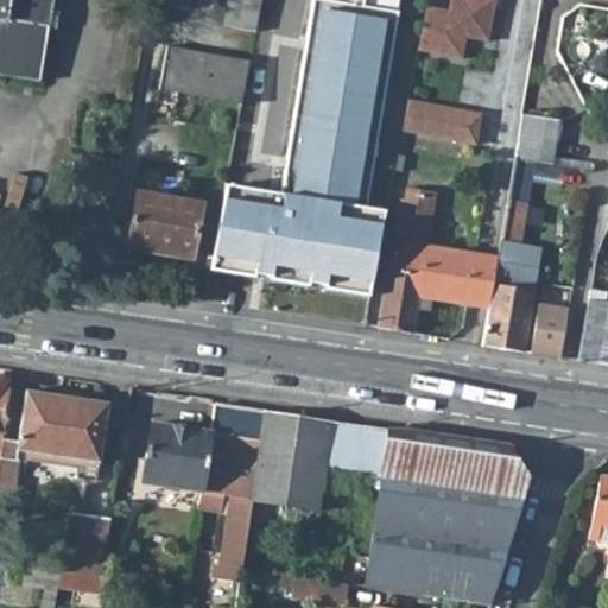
[(0,0),(0,74),(38,80),(46,27),(55,29),(57,12),(49,11),(50,0),(0,0)]
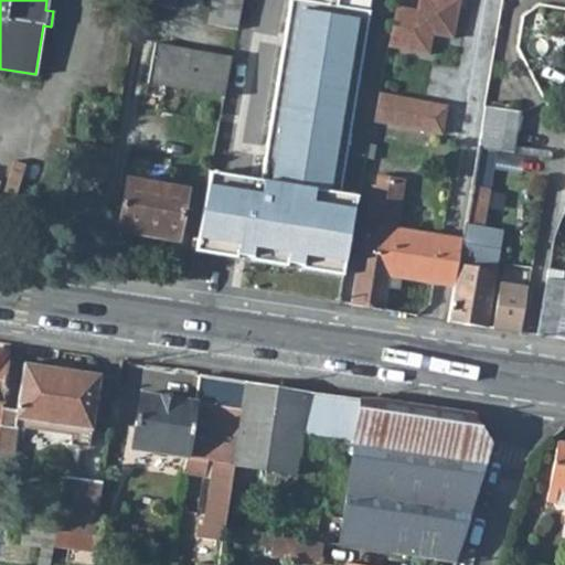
[(210,0),(205,23),(236,30),(242,0),(210,0)]
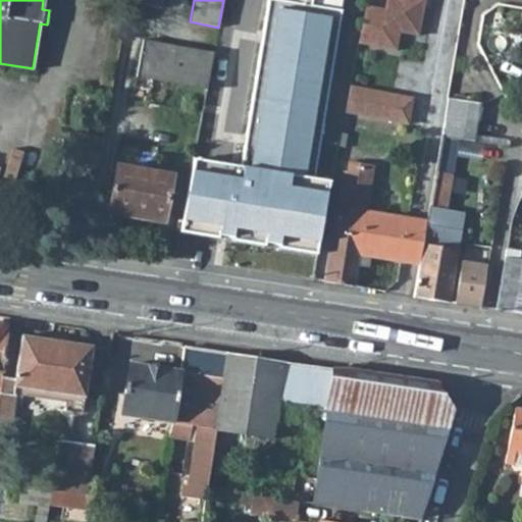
[(303,0),(297,35),(318,39),(325,0),(303,0)]
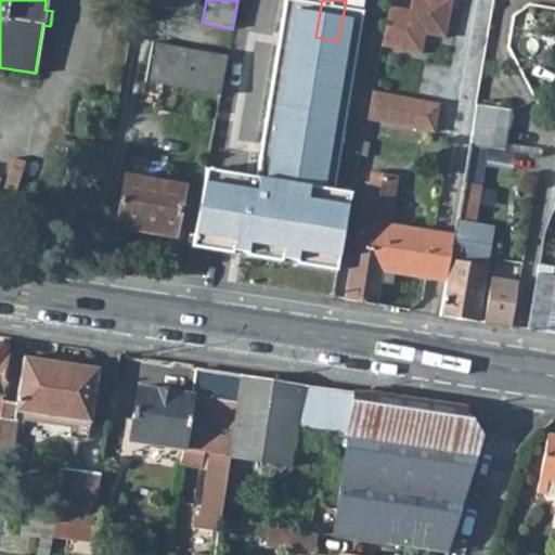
[(452,0),(411,0),(409,10),(389,7),(382,47),(422,54),(425,35),(446,39),(452,0)]
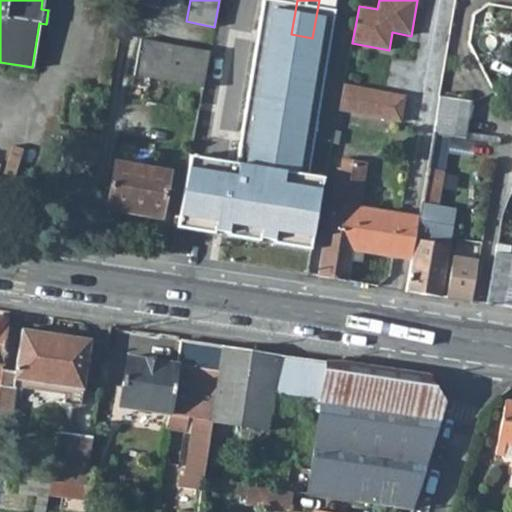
[(209,52),(140,39),(133,73),(202,86),(209,52)]
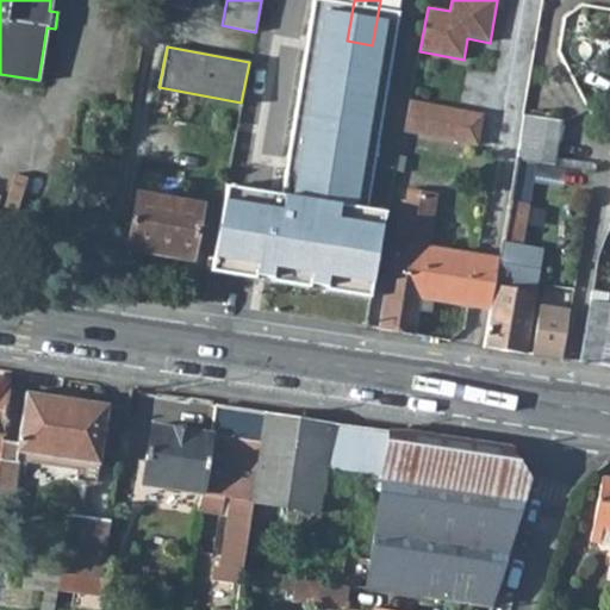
[(472,114),(410,101),(406,117),(470,129),(472,114)]
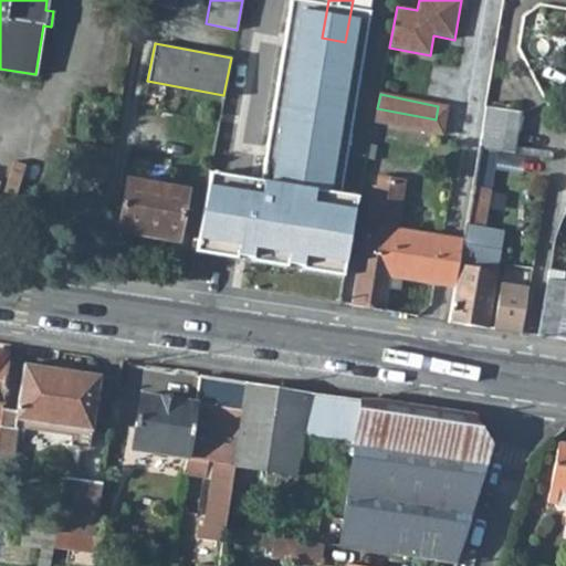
[(448,108),(438,106),(436,119),(446,122),(448,108)]
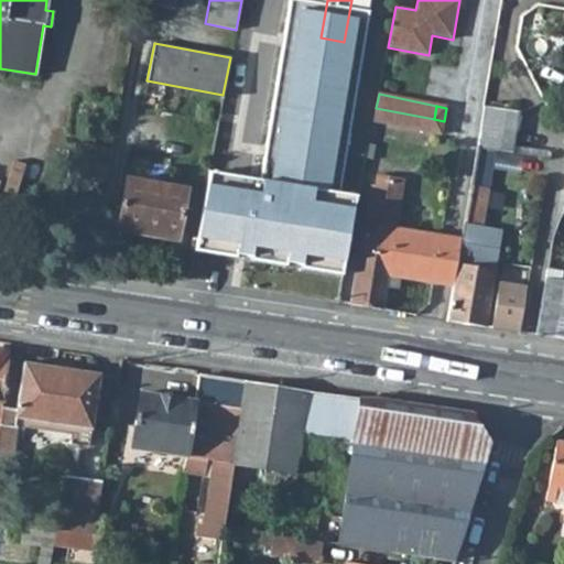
[(519,112),(484,107),(479,128),(476,147),(494,150),(512,152),(519,112)]
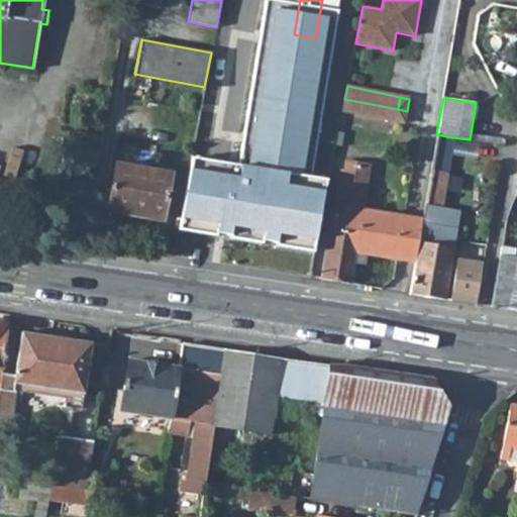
[(398,109),(344,99),(341,111),(395,121),(398,109)]
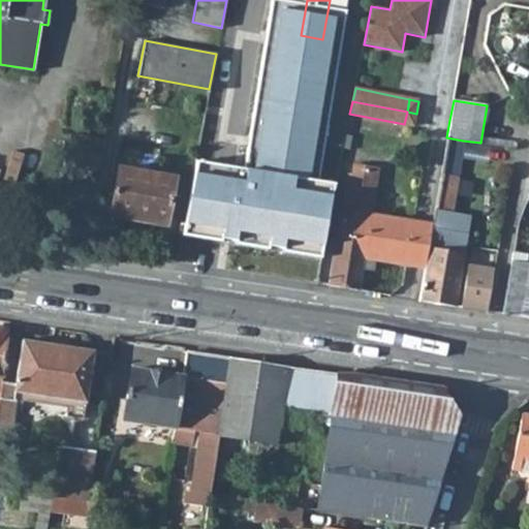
[(416,114),(407,112),(404,124),(413,126),(416,114)]
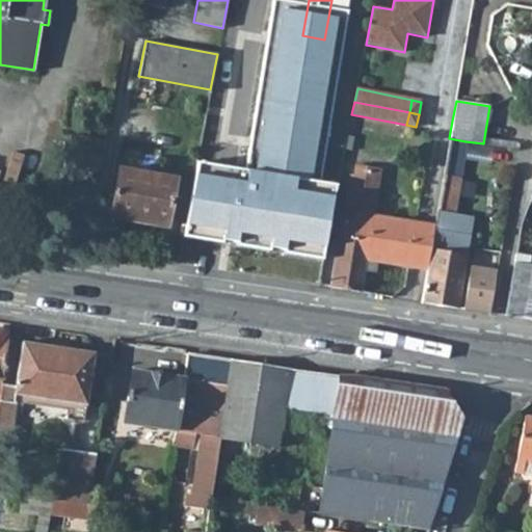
[(283,118),(261,113),(258,125),(254,150),(275,154),(283,118)]
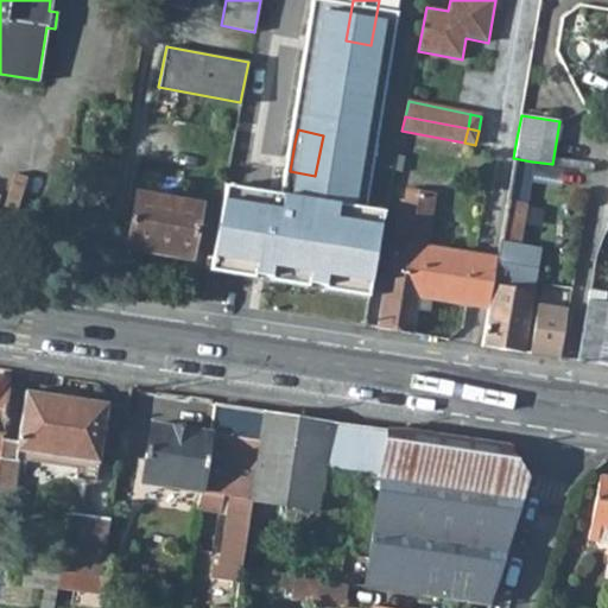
[(292,143),(273,138),(270,154),(290,159),(292,143)]
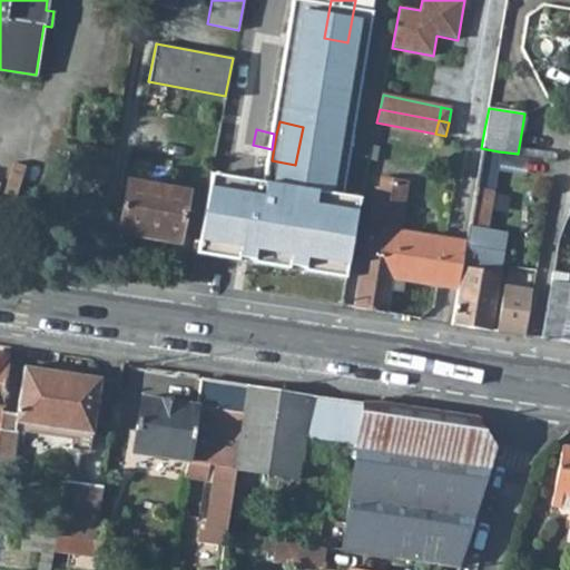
[(245,135),(219,130),(218,143),(244,147),(245,135)]
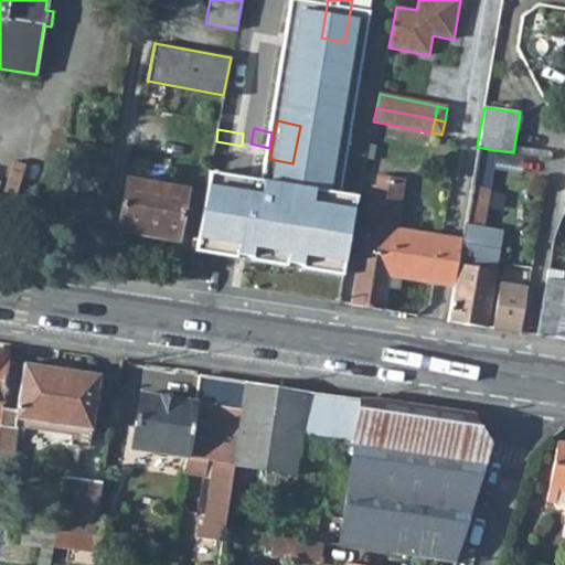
[(369,145),(354,142),(351,159),(365,161),(366,159),(369,145)]
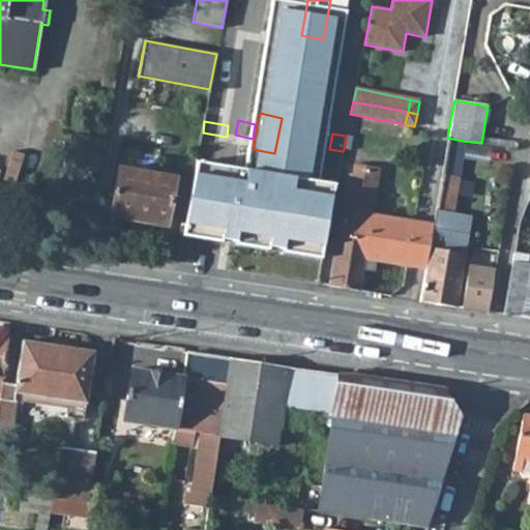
[(353,138),(346,136),(344,149),(350,150),(353,138)]
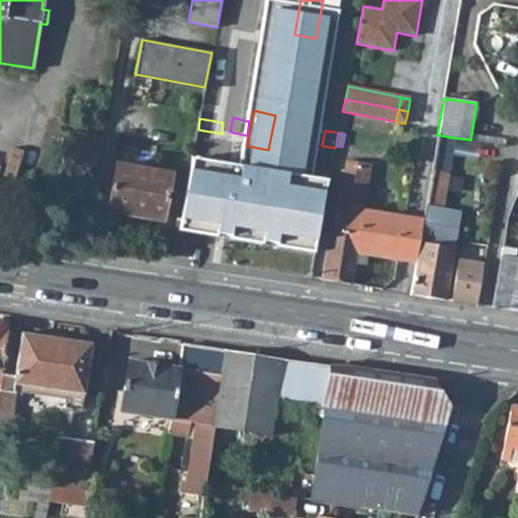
[(453,138),(437,135),(432,171),(448,174),(453,138)]
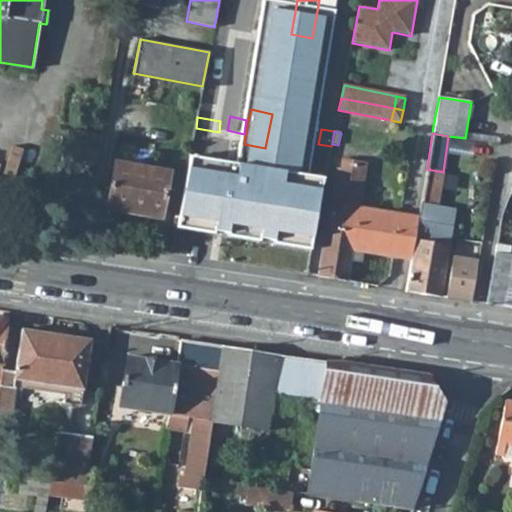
[(236,140),(225,138),(215,188),(218,198),(211,197),(210,203),(196,200),(199,186),(185,184),(179,211),(192,213),(191,217),(190,216),(184,255),(222,261),(226,242),(224,241),(242,155),(233,153),(236,140)]
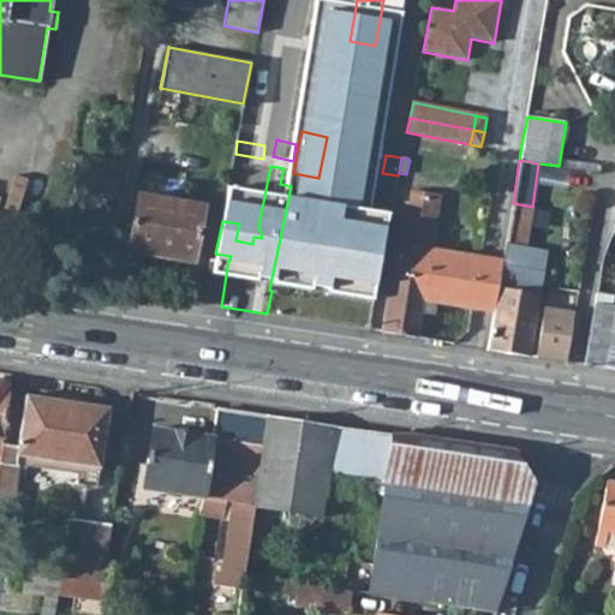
[(320,322),(339,233),(339,228),(318,226),(322,212),(311,208),(318,178),(293,173),(291,186),(269,290),(272,291),(300,296),(296,317),(320,322)]
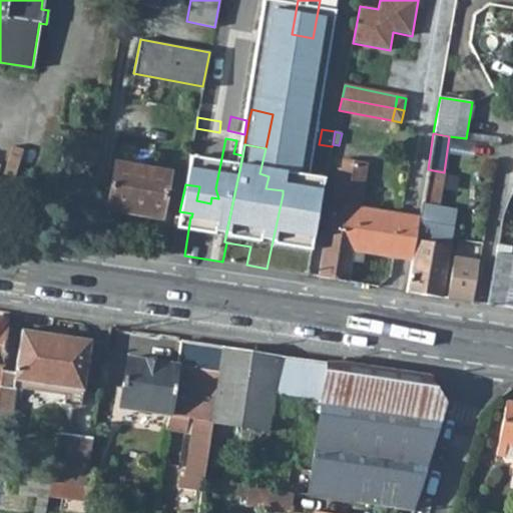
[(332,147),(318,144),(312,174),(326,177),(332,147)]
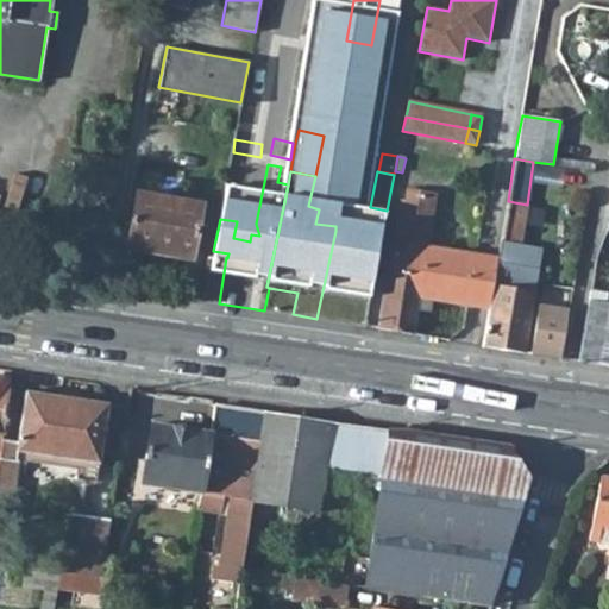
[(437,193),(409,188),(407,200),(403,200),(396,243),(393,242),(377,328),(412,333),(416,307),(428,308),(429,296),(468,302),(476,256),(427,248),(437,193)]
